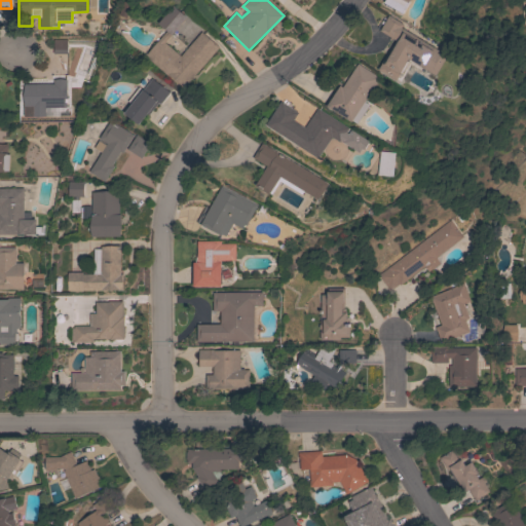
[(410,0),(402,14),(383,3),(384,0),(410,0)]
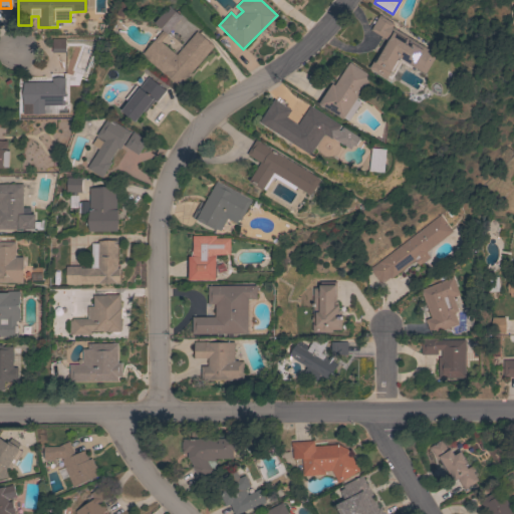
[(180,86),(164,73),(163,74),(142,55),(163,30),(154,23),(169,6),(182,17),(167,34),(160,42),(176,55),(196,31),(213,46),(180,86)]
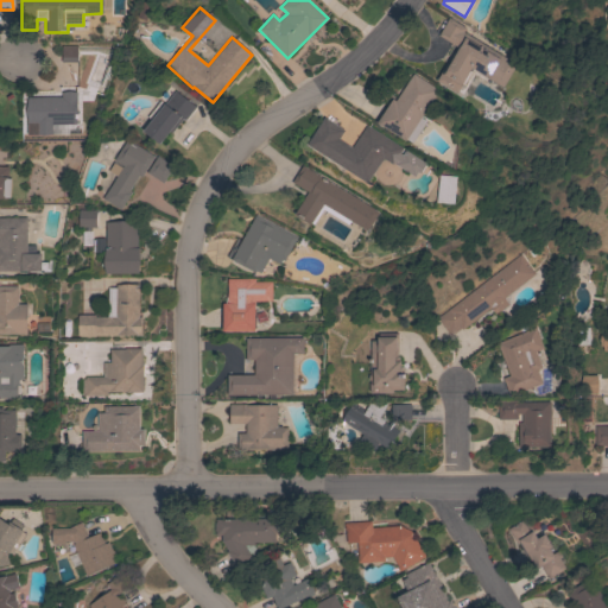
[(519,64),(505,87),(488,77),(488,78),(474,70),(464,84),(463,83),(457,93),(437,81),(456,46),(438,36),(448,18),(466,27),(463,32),(519,64)]
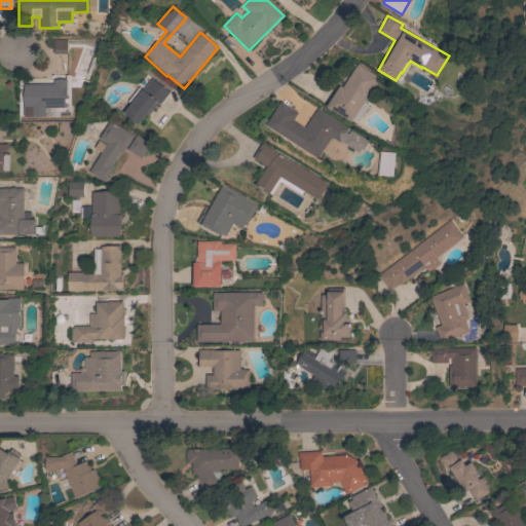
[(52,53),(52,39),(67,40),(67,53),(52,53)]
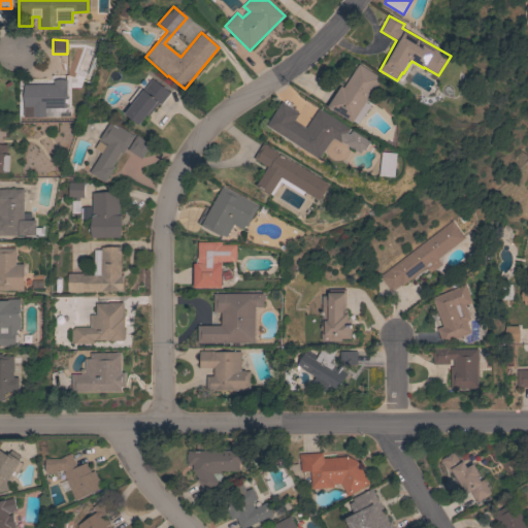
[(359,64),(381,78),(366,102),(371,105),(359,124),(354,121),(353,123),(325,105),(335,89),(338,90),(340,86),(343,88),(359,64)]
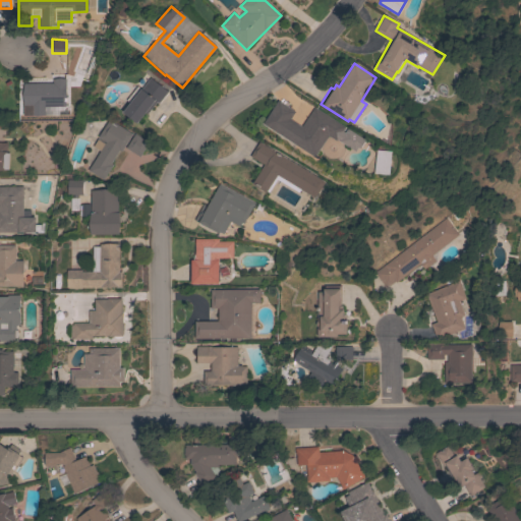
[(53,83),(52,78),(65,78),(66,106),(46,107),(46,115),(23,115),(22,83),(53,83)]
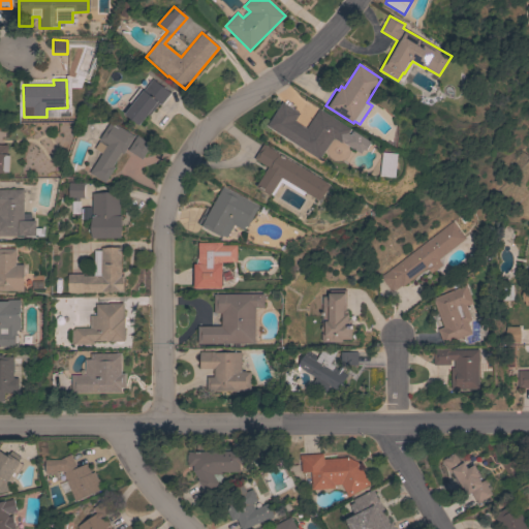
[(169,93),(160,104),(158,103),(148,117),(146,116),(139,125),(124,114),(132,102),(129,100),(138,87),(143,90),(152,80),(169,93)]
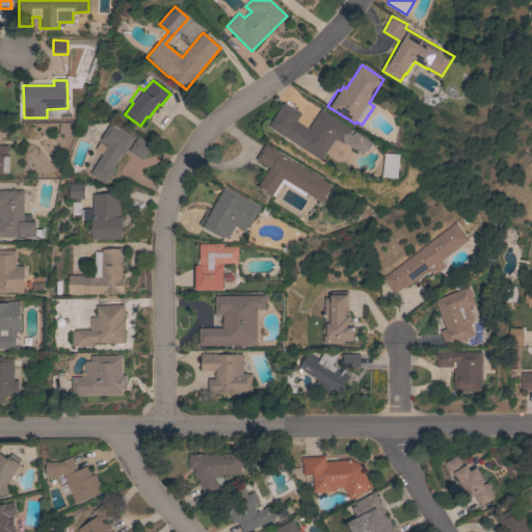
[(268,126),(284,103),(301,114),(296,122),(308,129),(320,109),(351,130),(349,134),(350,134),(349,135),(350,136),(353,131),(372,143),(367,152),(365,151),(362,155),(343,142),(343,143),(335,138),(321,160),(268,126)]
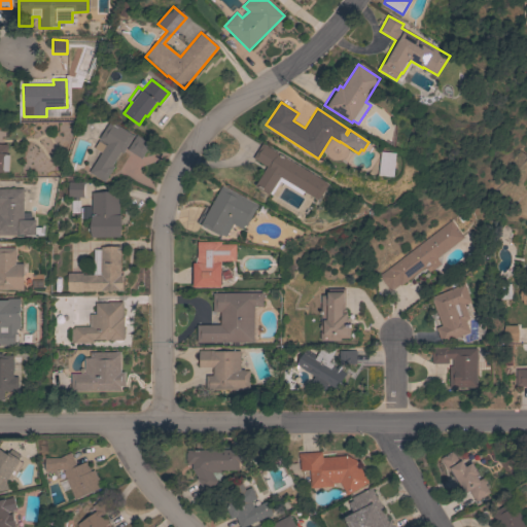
[(121,153),(119,151),(111,165),(113,166),(104,181),(89,172),(101,153),(93,148),(98,141),(105,145),(106,143),(98,138),(109,120),(133,136),(121,153)]
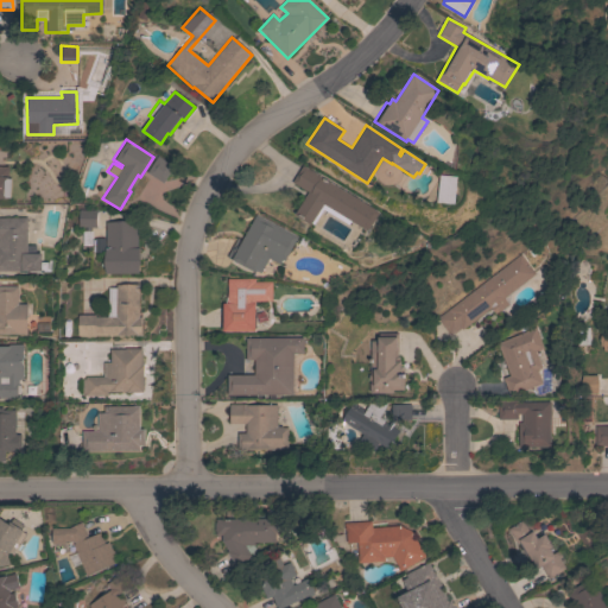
[(172,165),(163,183),(146,173),(156,156),(172,165)]
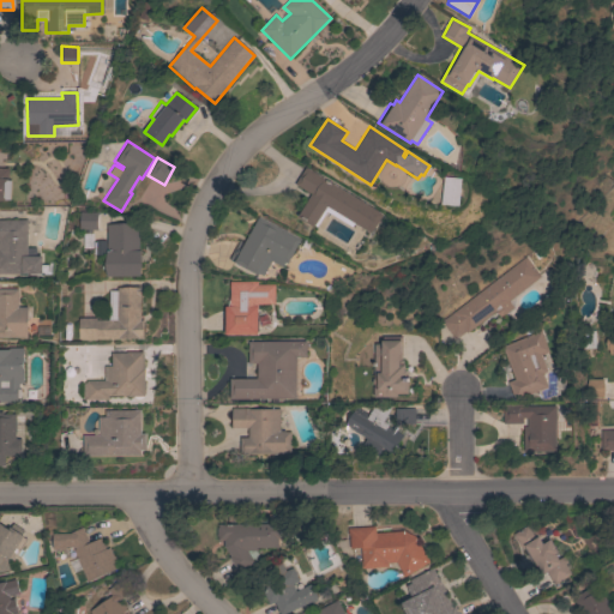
[(381,215),(371,234),(354,223),(351,227),(326,211),(317,227),(314,226),(313,227),(296,217),(311,194),(294,185),(304,167),(381,215)]
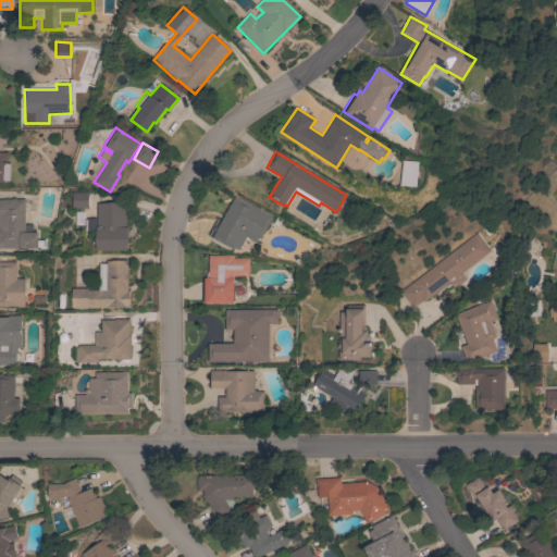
[(0,182),(0,152),(8,152),(8,163),(10,163),(10,182),(7,182),(7,183),(0,182)]
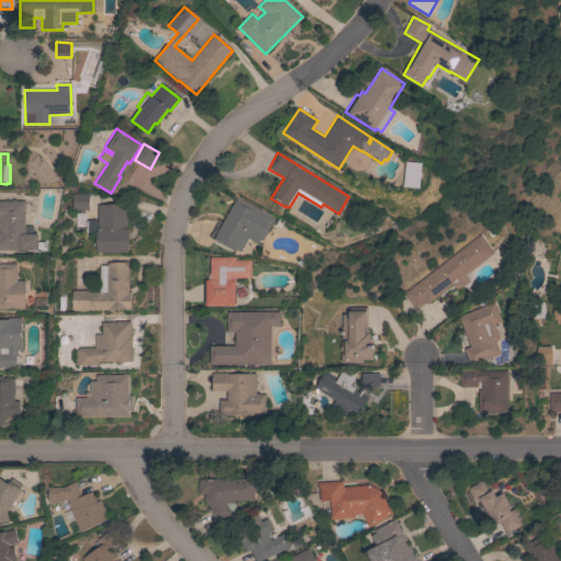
[(420,189),(403,187),(405,161),(422,162),(420,189)]
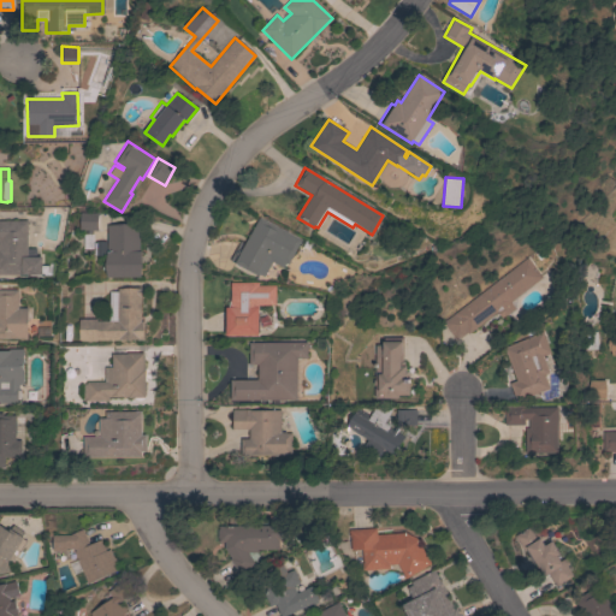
[(78,230),(80,213),(96,213),(96,230),(78,230)]
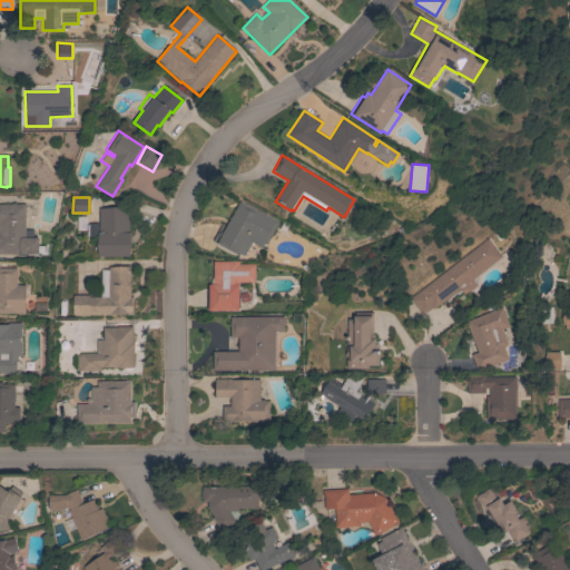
[(278,222),(266,244),(264,243),(262,248),(252,243),(245,256),(241,254),(239,255),(212,242),(220,224),(226,226),(238,202),(278,222)]
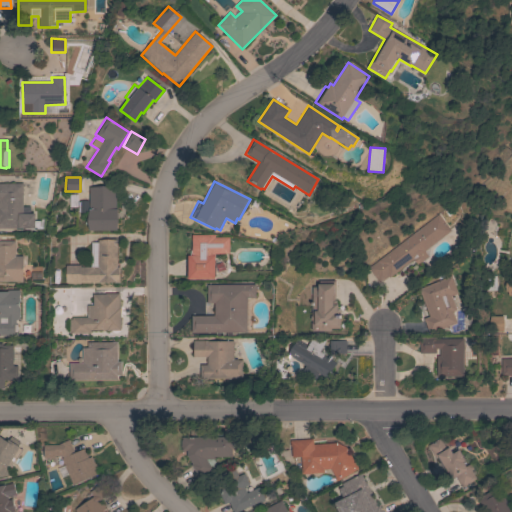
[(0,183),(22,183),(22,206),(30,206),(30,214),(35,214),(35,221),(41,221),(41,226),(43,226),(43,229),(25,229),(25,228),(0,228),(0,183)]
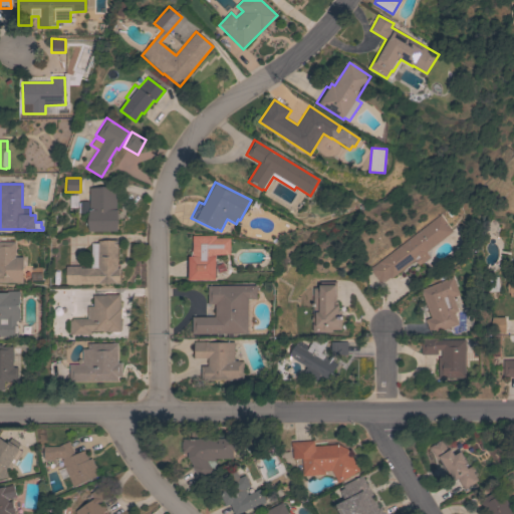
[(118,221),(117,231),(89,232),(87,221),(89,210),(88,188),(95,188),(95,184),(106,184),(106,187),(115,187),(115,209),(117,209),(118,221)]
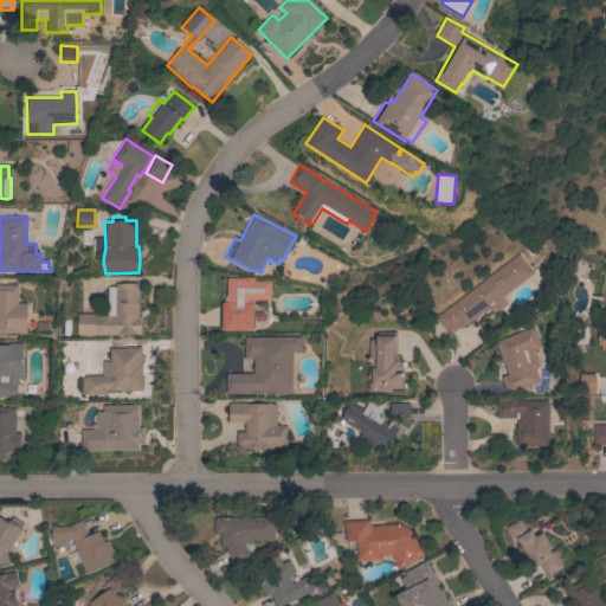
[(517,253),(533,272),(461,328),(459,327),(449,335),(436,317),(517,253)]
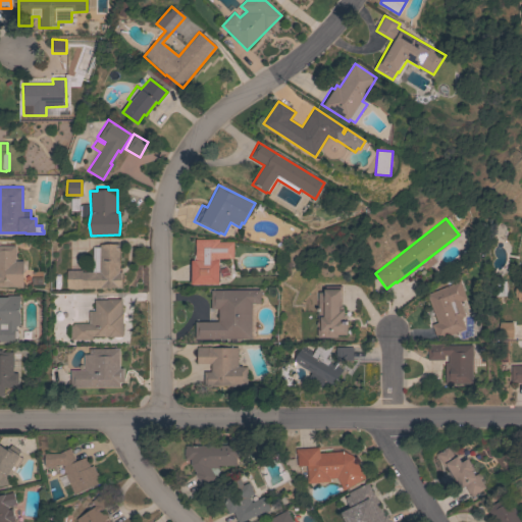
[(218,284),(191,284),(191,261),(194,261),(195,239),(218,239),(218,242),(232,242),(232,259),(218,259),(218,284)]
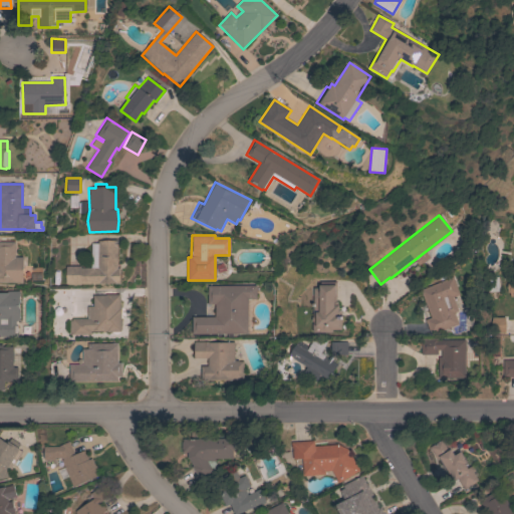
[(117,268),(119,268),(120,283),(65,284),(65,266),(80,266),(80,268),(97,268),(97,240),(116,240),(117,268)]
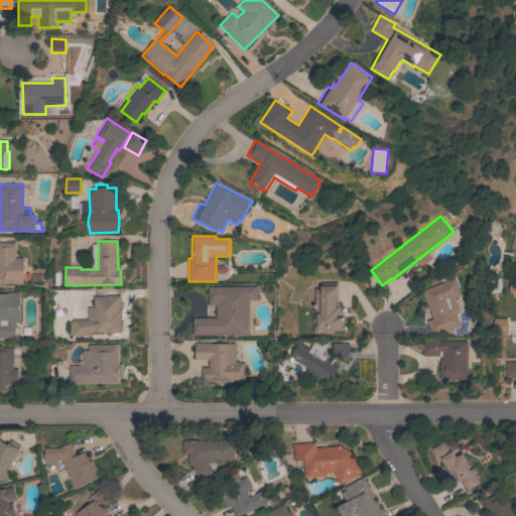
[(0,283),(0,243),(15,243),(15,258),(23,258),(23,270),(29,270),(29,279),(23,279),(23,283),(0,283)]
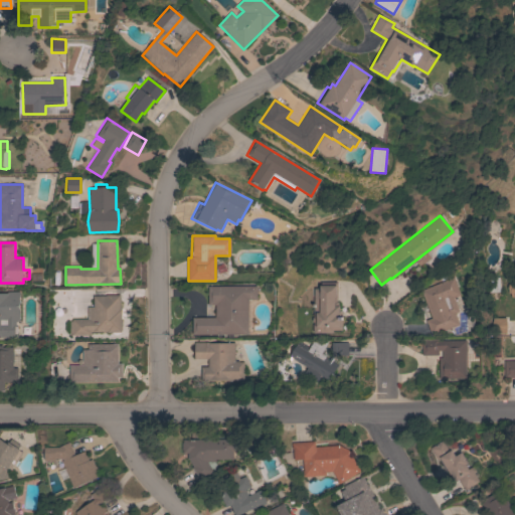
[(453,278),(460,295),(453,297),(459,312),(455,313),(459,324),(432,335),(425,320),(432,318),(420,291),(453,278)]
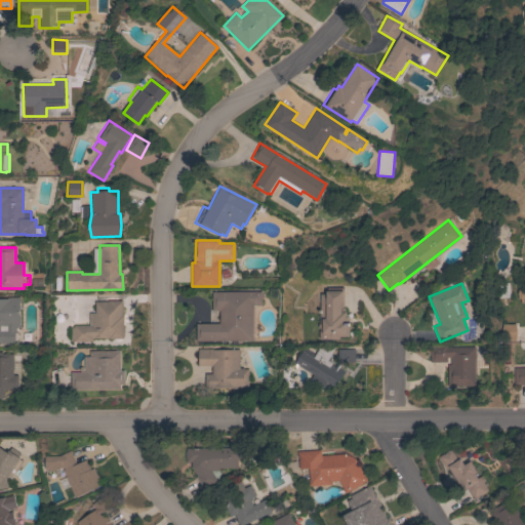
[(319,294),(325,294),(325,288),(342,288),(342,308),(345,308),(345,312),(348,312),(348,336),(339,336),(339,339),(319,339),(319,294)]
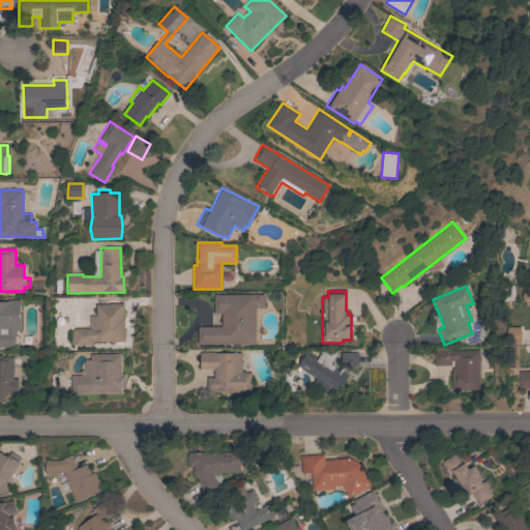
[(264,295),(264,308),(255,308),(255,344),(240,344),(240,348),(234,348),(234,344),(198,344),(198,327),(222,327),(222,314),(213,314),(213,295),(264,295)]
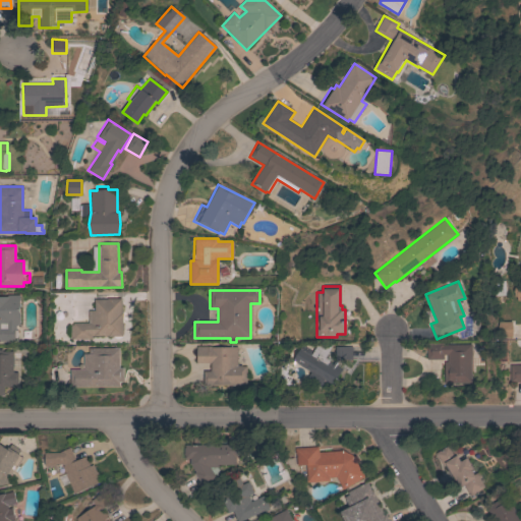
[(0,295),(19,295),(19,325),(16,325),(16,330),(15,330),(15,341),(0,341),(0,295)]
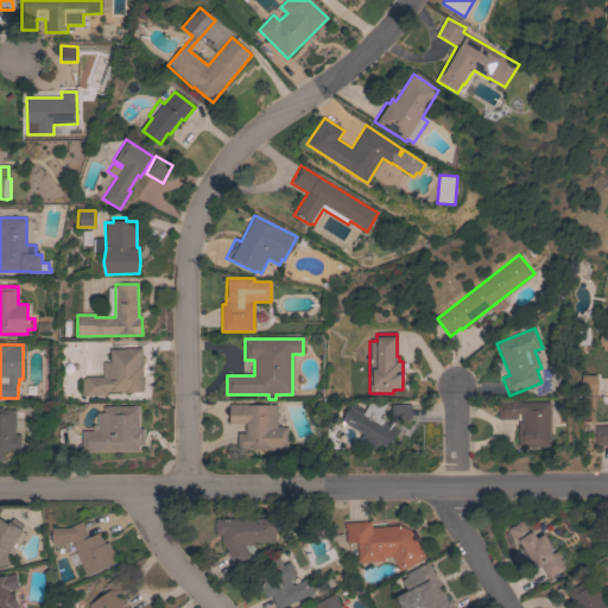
[(141,365),(144,365),(144,392),(126,392),(107,392),(107,396),(81,396),(81,379),(84,379),(84,377),(105,377),(105,362),(109,362),(109,349),(125,349),(125,348),(141,348),(141,365)]
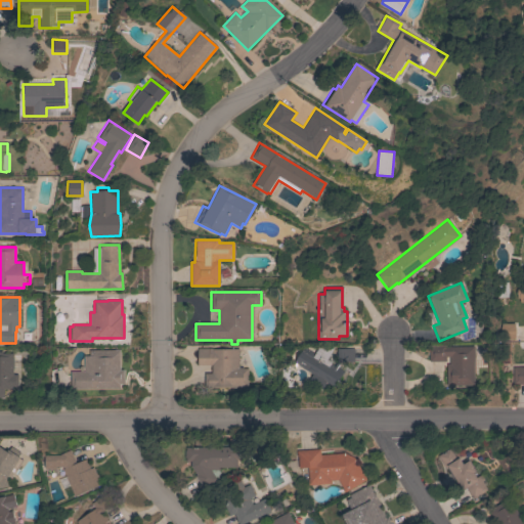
[(514,323),(514,340),(500,340),(500,323),(514,323)]
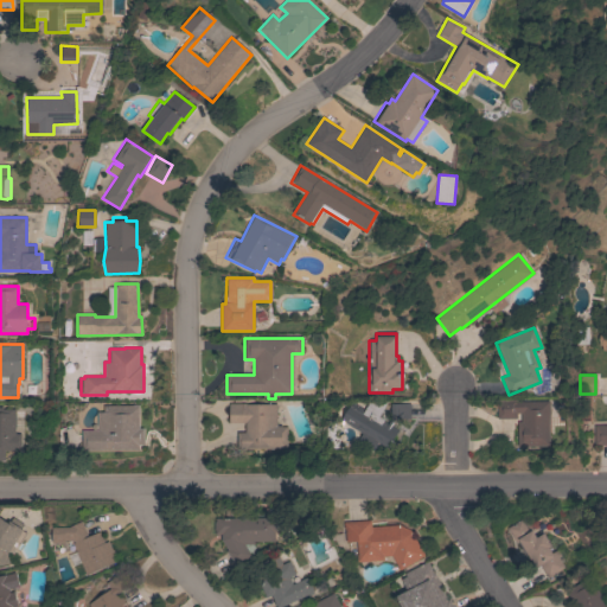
[(550,446),(518,447),(517,422),(521,422),(521,414),(516,414),(516,419),(497,419),(497,400),(516,400),(516,402),(549,401),(550,446)]
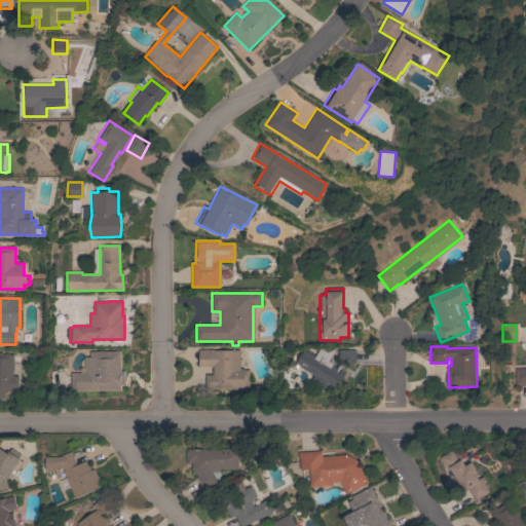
[(315,354),(320,347),(336,347),(328,360),(333,363),(332,365),(336,368),(339,363),(338,350),(355,349),(355,363),(342,363),(338,369),(345,373),(336,388),(328,383),(324,390),(309,382),(313,375),(295,365),(305,348),(315,354)]
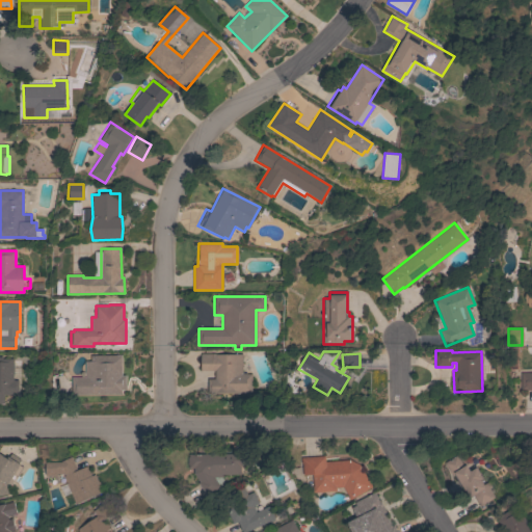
[(242,373),(247,373),(247,374),(251,374),(253,393),(208,394),(208,379),(215,379),(215,370),(201,370),(201,353),(215,353),(215,354),(242,354),(242,373)]
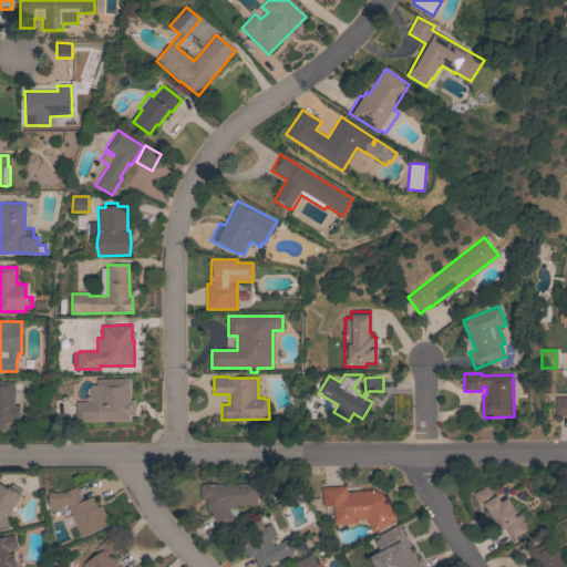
[(130,379),(130,401),(135,401),(135,415),(130,415),(130,420),(76,421),(75,402),(91,402),(91,384),(96,384),(96,379),(130,379)]
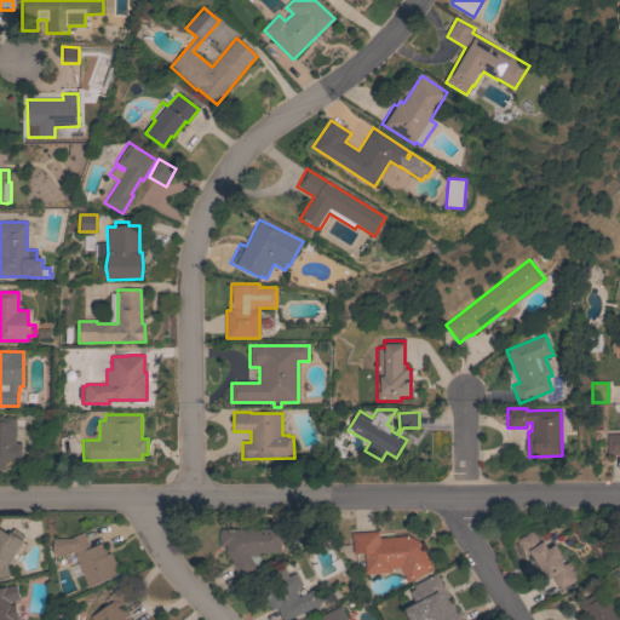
[(0,415),(3,415),(3,418),(15,418),(16,443),(22,443),(22,460),(5,460),(5,470),(0,470),(0,415)]
